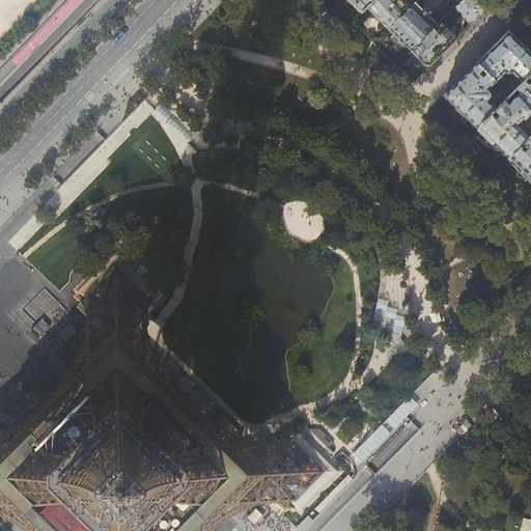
[(348,0),(361,12),(366,7),(372,0),(348,0)]
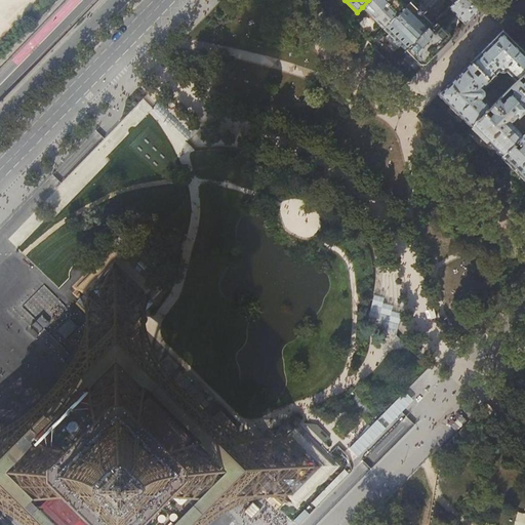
[(368,0),(362,7),(384,29),(410,2),(412,0),(410,0),(400,0),(399,0),(368,0)]
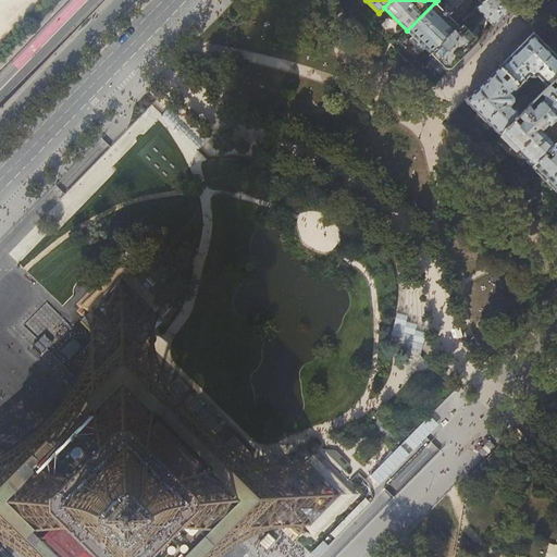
[(502,1),(500,0),(484,0),(481,3),(462,25),(431,53),(448,71),(509,9),(502,1)]
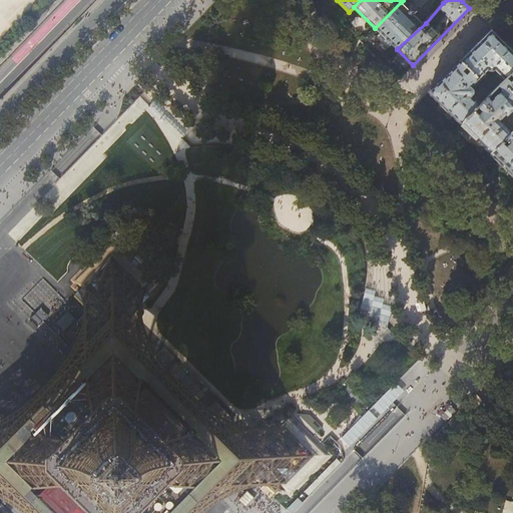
[(404,5),(401,2),(375,28),(397,49),(426,23),(423,22),(422,23),(413,14),(416,12),(417,12),(417,11),(416,11),(411,6),(411,5),(410,5),(410,6),(410,7),(406,4),(404,5)]
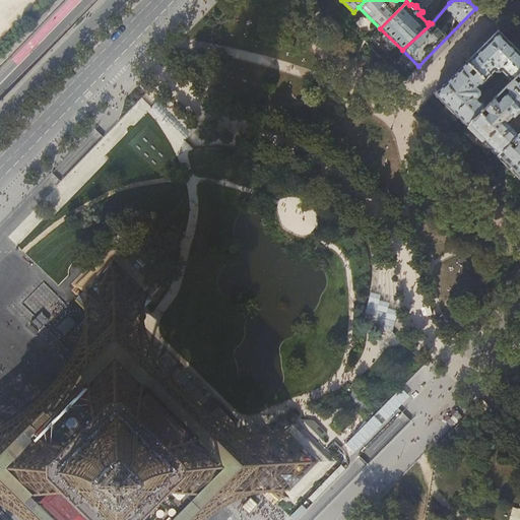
[(497,29),(466,61),(484,80),(494,71),(495,71),(496,72),(497,72),(498,72),(500,71),(501,71),(505,74),(492,87),(498,93),(519,71),(519,52),(515,47),(497,29)]
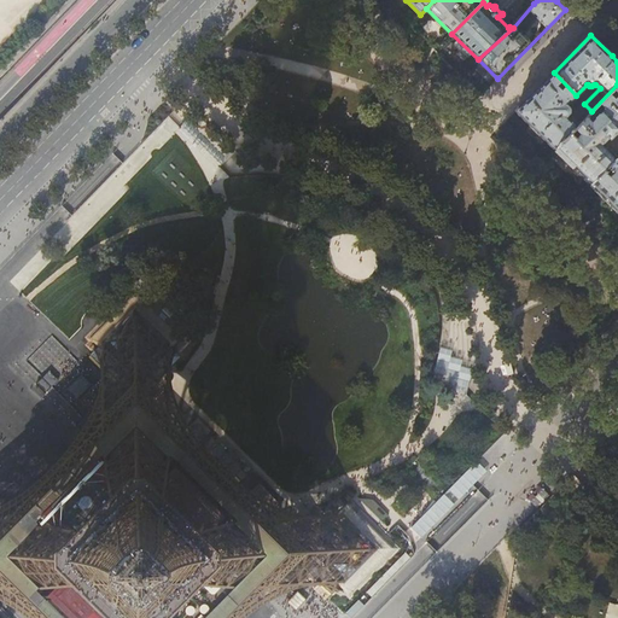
[(576,95),(554,73),(517,110),(555,149),(571,133),(575,128),(577,126),(570,118),(566,115),(567,114),(569,112),(569,111),(569,110),(567,106),(566,105),(570,101),(576,95)]
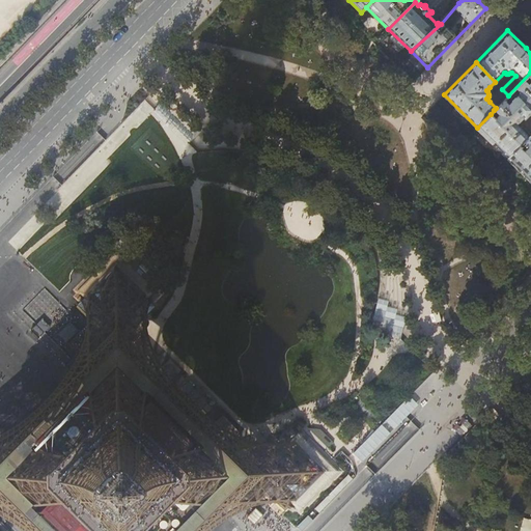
[(530,73),(508,95),(496,108),(494,110),(498,114),(495,117),(491,114),(477,128),(507,158),(530,135),(518,122),(522,118),(524,120),(530,112),(530,73)]
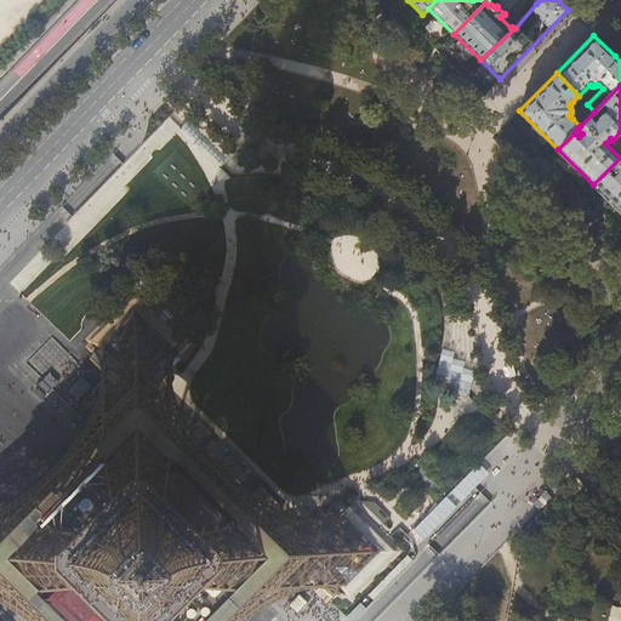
[(580,126),(594,112),(587,104),(573,119),(580,126)]
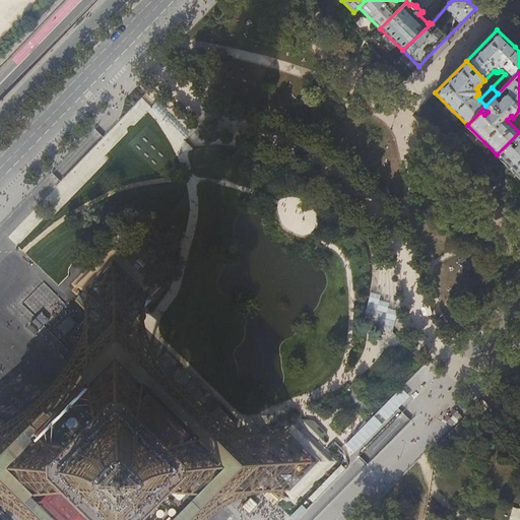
[(145,126),(129,142),(156,169),(166,159),(160,154),(168,147),(145,126)]
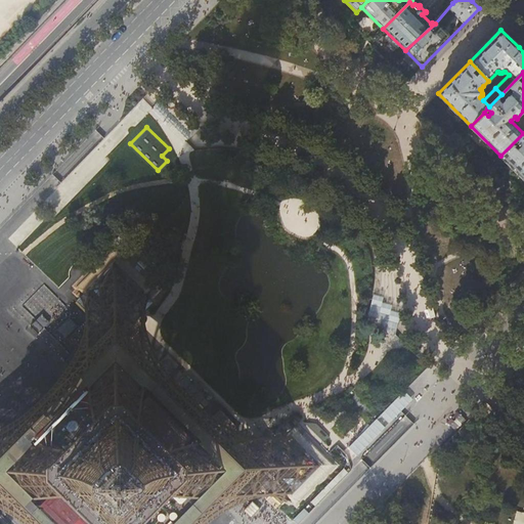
[(523,133),(500,156),(523,178),(523,133)]
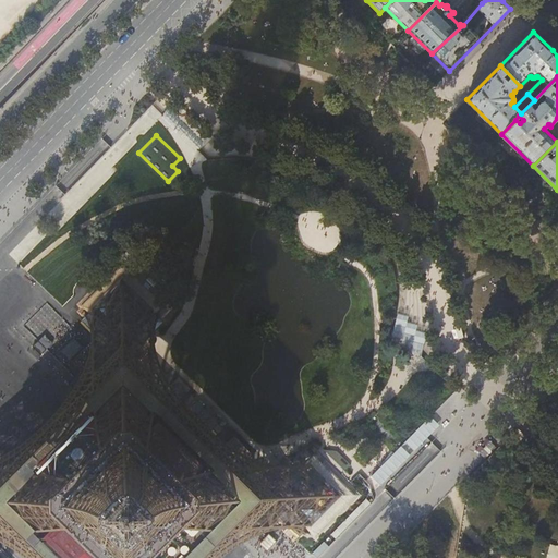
[(173,240),(187,249),(201,229),(186,219),(173,240)]
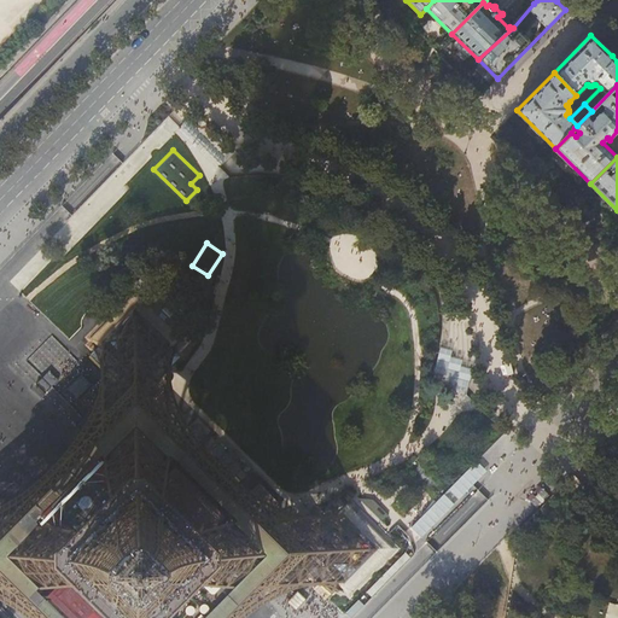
[(233,617),(234,617),(248,607),(262,599),(277,592),(291,587),(307,583),(321,582),(327,588),(330,586),(334,589),(336,590),(333,592),(342,600),(345,596),(349,600),(400,548),(391,541),(377,525),(349,497),(345,501),(342,497),(333,506),(334,507),(330,509),(324,512),(315,513),(295,512),(272,503),(251,494),(232,479),(223,472),(203,449),(194,437),(185,421),(178,407),(174,394),(170,378),(170,371),(170,367),(172,367),(181,356),(179,353),(186,344),(182,340),(186,337),(135,286),(112,309),(110,312),(85,337),(88,340),(85,345),(92,353),(93,350),(94,351),(92,354),(97,360),(99,361),(100,362),(100,365),(101,368),(97,391),(93,403),(88,414),(80,429),(73,443),(65,454),(48,471),(35,482),(22,491),(6,500),(0,502),(0,596),(21,607),(35,617),(233,617)]
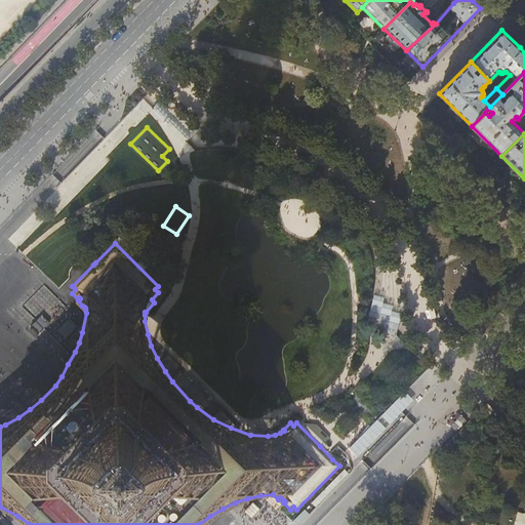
[(65,328),(62,325),(49,337),(52,340),(55,342),(67,330),(65,328)]
